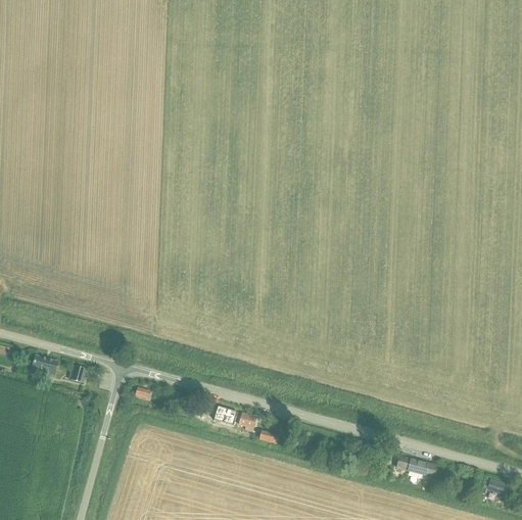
[(8,346),(0,343),(0,350),(6,352),(8,346)]
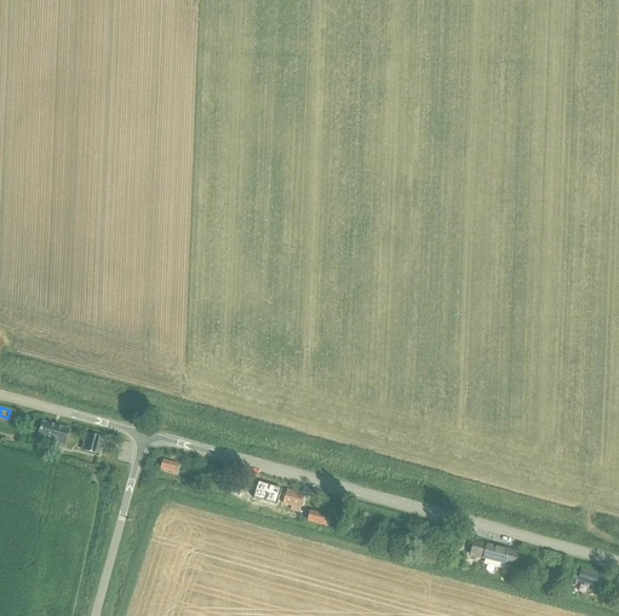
[(47,438),(64,442),(68,427),(41,419),(36,437),(47,441),(47,438)]
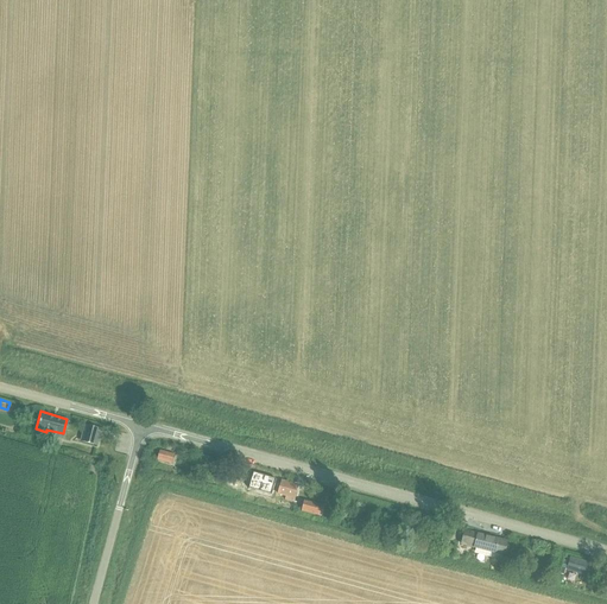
[(84,423),(80,438),(96,443),(100,427),(84,423)]
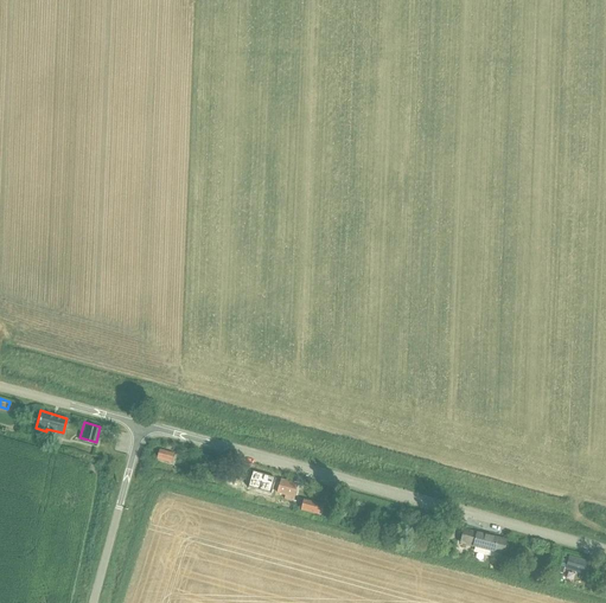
[(173,451),(159,447),(155,456),(171,461),(173,451)]
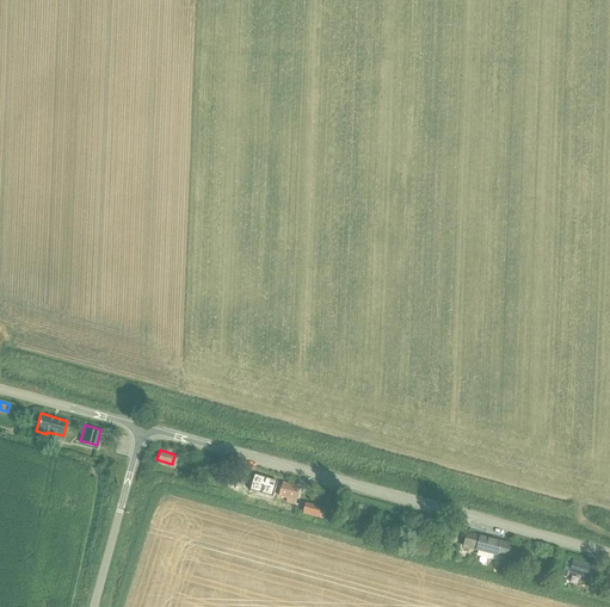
[(253,474),(248,491),(273,497),(276,485),(281,487),(278,495),(285,496),(284,500),(293,502),(297,484),(282,481),(282,482),(277,481),(277,479),(253,474)]
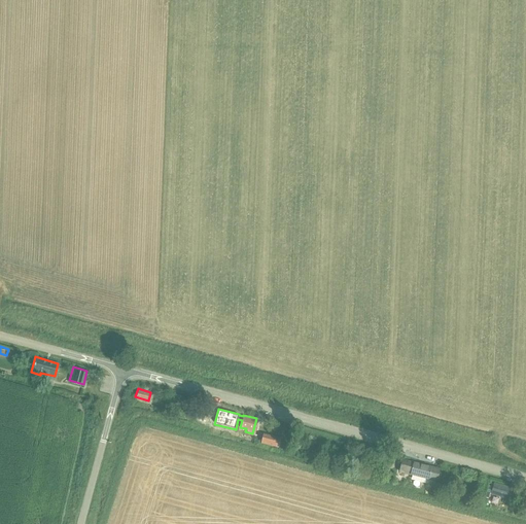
[(277,445),(280,435),(263,431),(260,441),(277,445)]
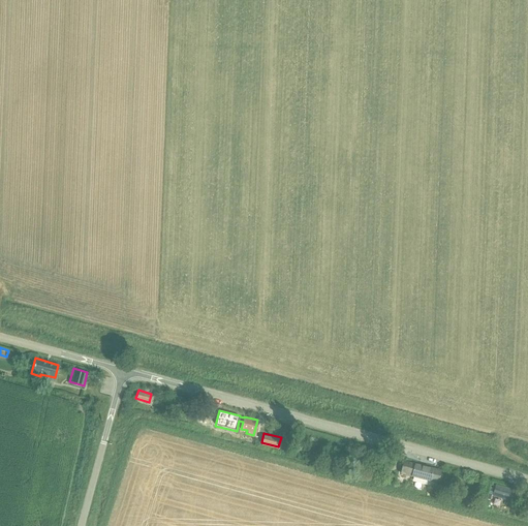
[(372,449),(347,442),(345,450),(370,456),(372,449)]
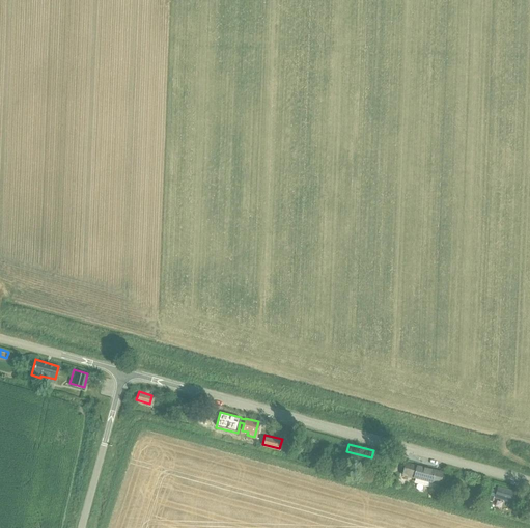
[(439,482),(441,471),(406,464),(402,475),(439,482)]
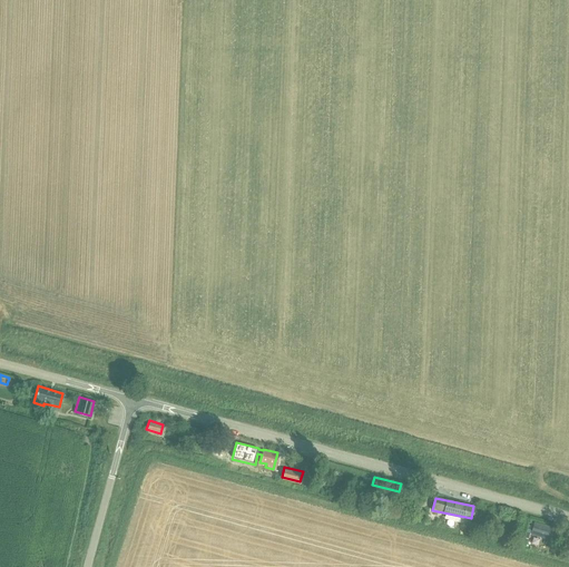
[(526,529),(523,536),(527,537),(529,530),(531,531),(549,536),(552,526),(535,520),(533,526),(527,524),(526,529)]
